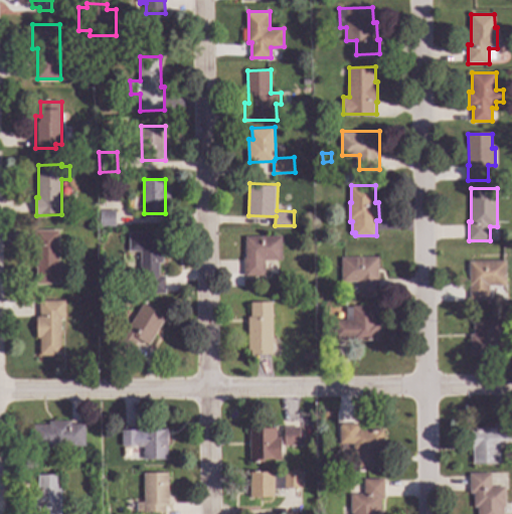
[(116,226),(101,226),(101,210),(117,210),(116,226)]
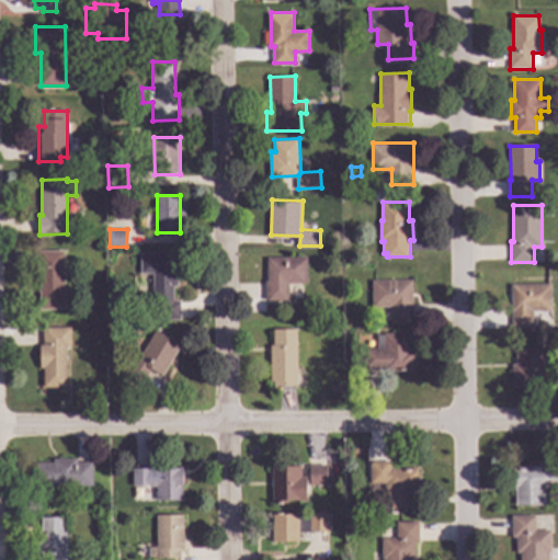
[(66,309),(42,310),(42,292),(40,292),(40,251),(66,251),(66,309)]
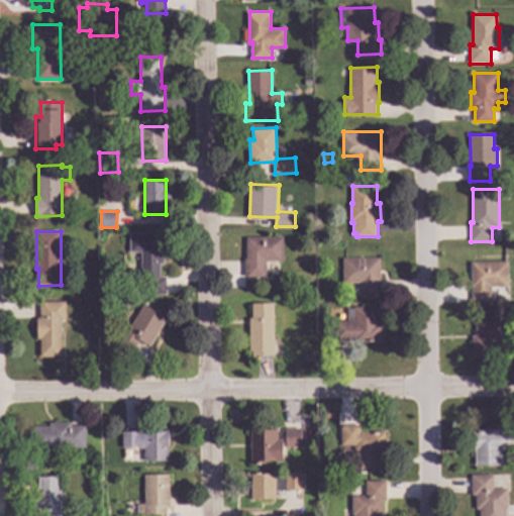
[(167,248),(165,248),(164,264),(161,264),(161,281),(141,281),(141,252),(130,252),(130,233),(167,232),(167,248)]
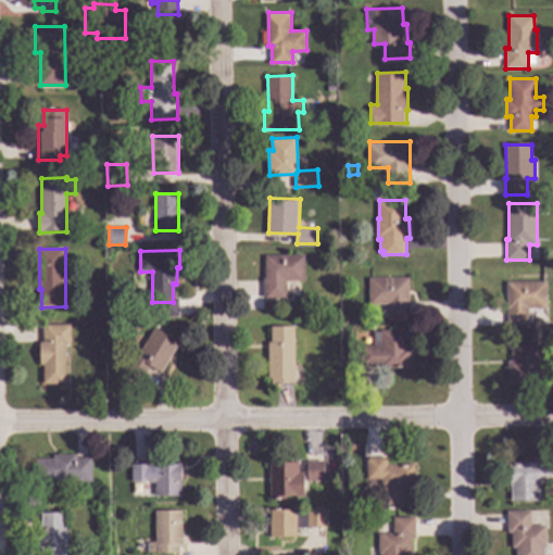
[(306,280),(288,280),(288,297),(265,297),(265,278),(267,278),(267,254),(306,254),(306,280)]
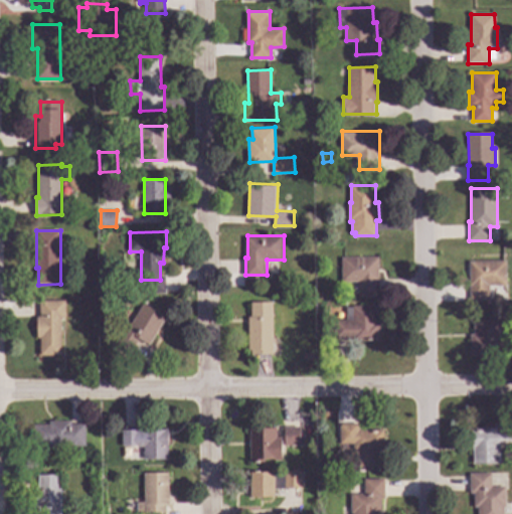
[(343,257),(379,257),(379,294),(360,294),(360,280),(343,280),(343,257)]
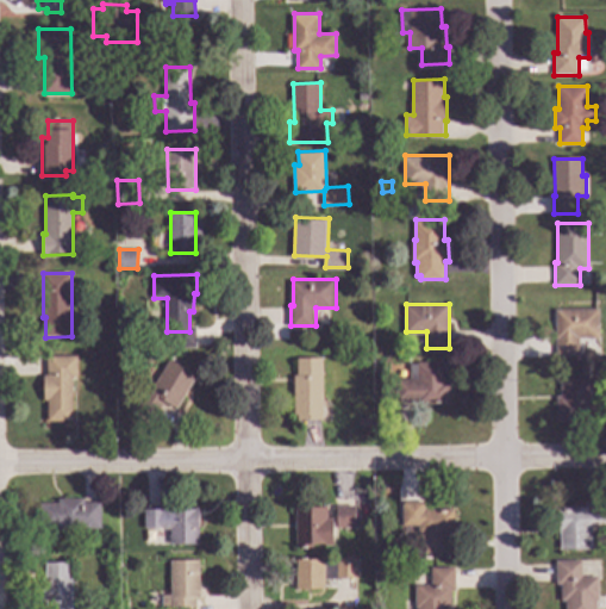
[(600,339),(580,339),(580,354),(556,355),(556,309),(600,309),(600,339)]
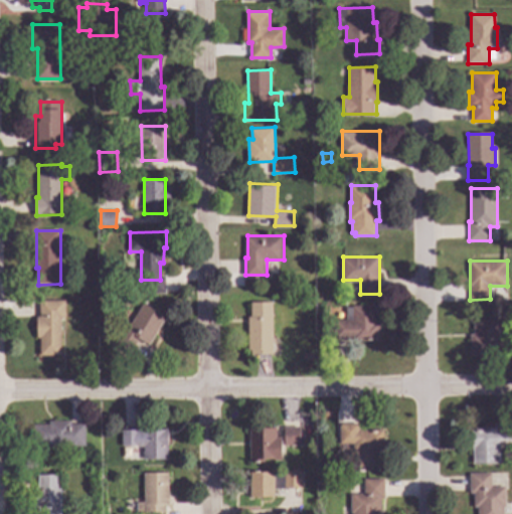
[(65,318),(61,318),(62,355),(41,355),(41,338),(38,338),(37,317),(40,317),(40,302),(65,301),(65,318)]
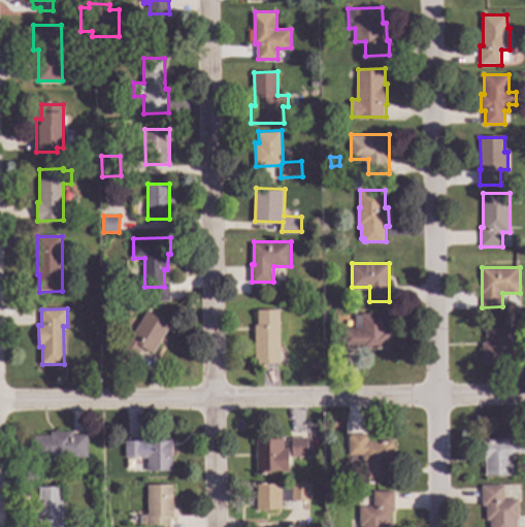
[(281,362),(259,362),(259,358),(256,358),(257,324),(259,324),(259,308),(281,308),(281,362)]
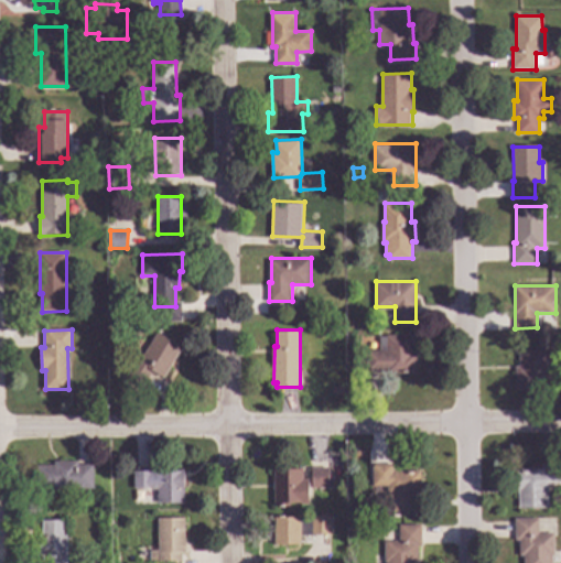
[(183,347),(164,378),(153,371),(144,386),(127,376),(137,359),(140,361),(159,332),(183,347)]
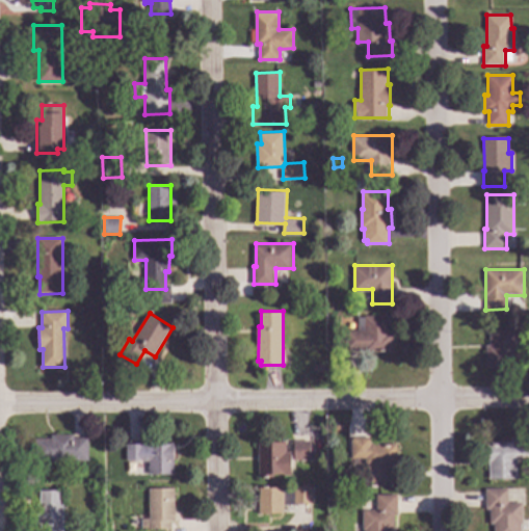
[(390,330),(394,330),(394,350),(366,350),(366,349),(346,349),(346,329),(359,328),(359,315),(390,315),(390,330)]
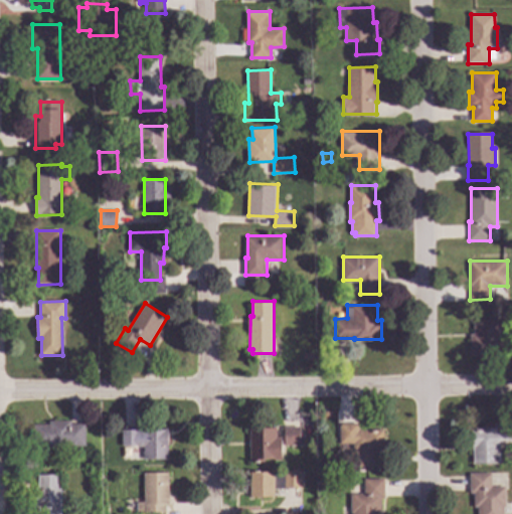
[(502,334),(511,334),(511,356),(503,356),(502,354),(472,354),(472,334),(475,334),(475,319),(502,319),(502,334)]
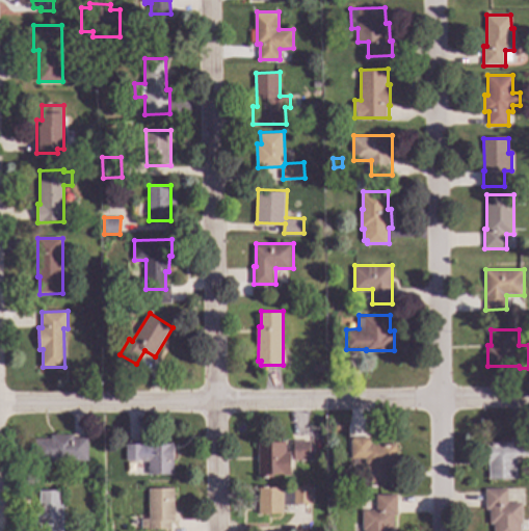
[(325,372),(314,372),(314,364),(325,364),(325,372)]
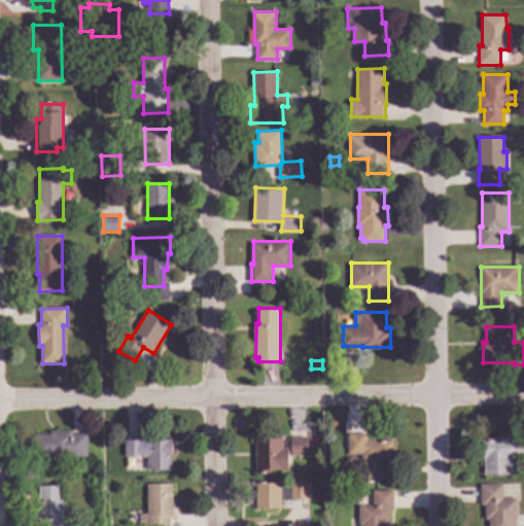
[(74,434),(89,434),(89,457),(36,457),(36,434),(51,434),(51,430),(74,430),(74,434)]
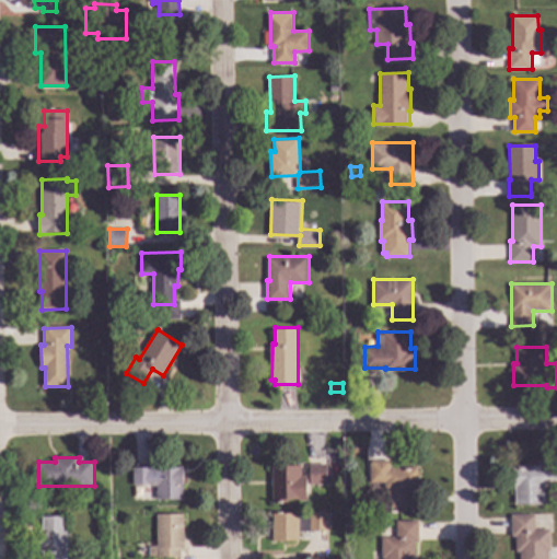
[(556,479),(544,479),(544,504),(515,504),(515,489),(513,489),(513,466),(540,466),(540,461),(556,459),(556,479)]
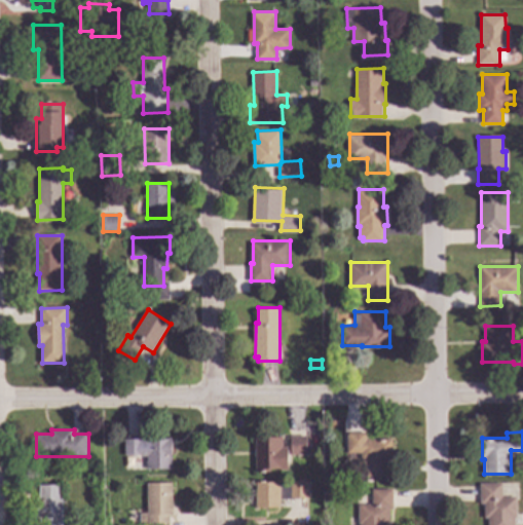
[(367,440),(393,440),(393,458),(389,458),(389,476),(364,477),(364,459),(362,459),(362,453),(348,453),(348,433),(367,433),(367,440)]
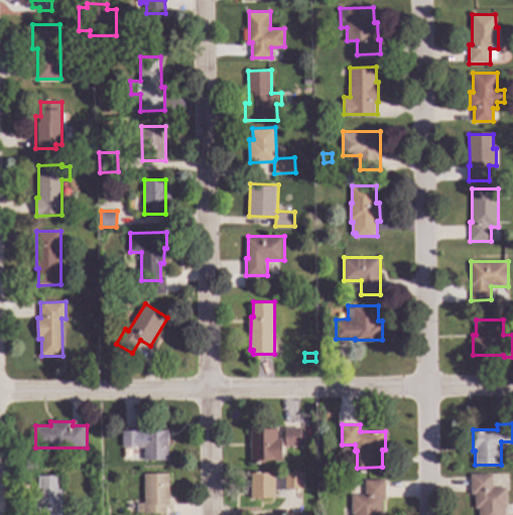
[(301,446),(284,446),(284,462),(265,461),(265,463),(251,463),(252,428),(277,428),(277,438),(283,438),(283,439),(285,439),(285,428),(301,428),(301,446)]
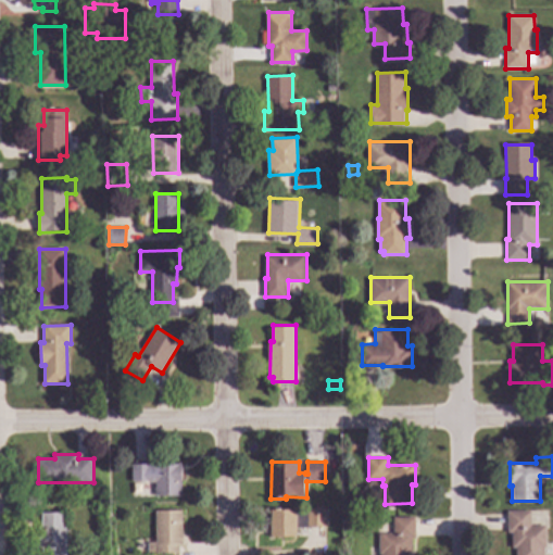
[(183,484),(181,484),(181,496),(156,496),(156,481),(133,481),(133,465),(151,464),(151,468),(155,468),(155,464),(183,464),(183,484)]
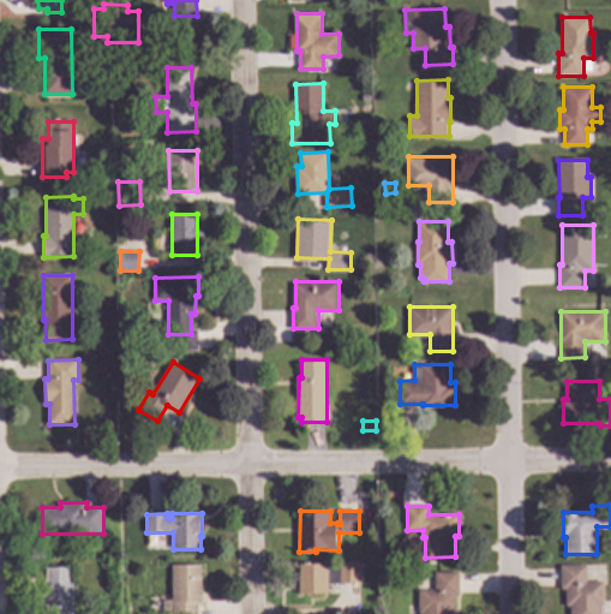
[(361,584),(329,584),(329,594),(300,594),(300,565),(329,565),(329,568),(339,568),(339,562),(361,562),(361,584)]
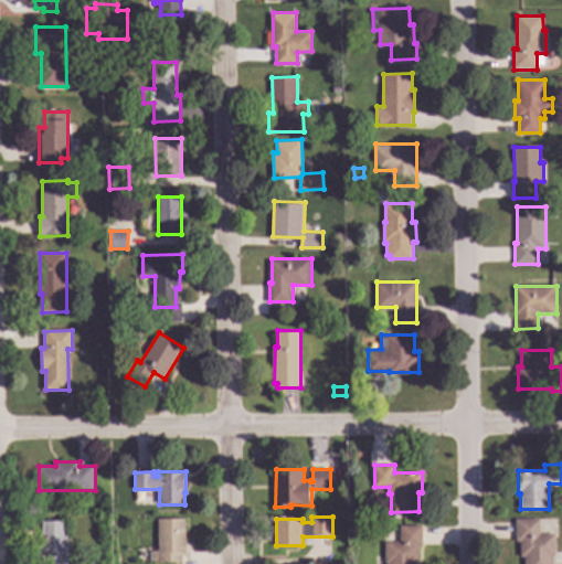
[(186,553),(182,553),(182,562),(159,562),(159,561),(151,561),(151,550),(159,550),(159,519),(186,519),(186,553)]
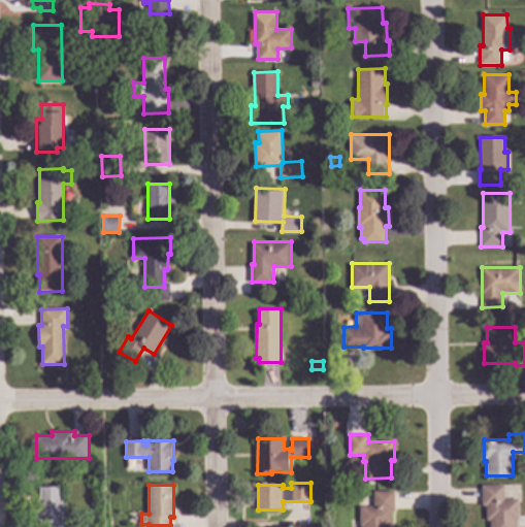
[(504,499),(519,499),(519,520),(517,520),(517,526),(490,526),(490,520),(487,520),(487,505),(483,505),(483,485),(504,485),(504,499)]
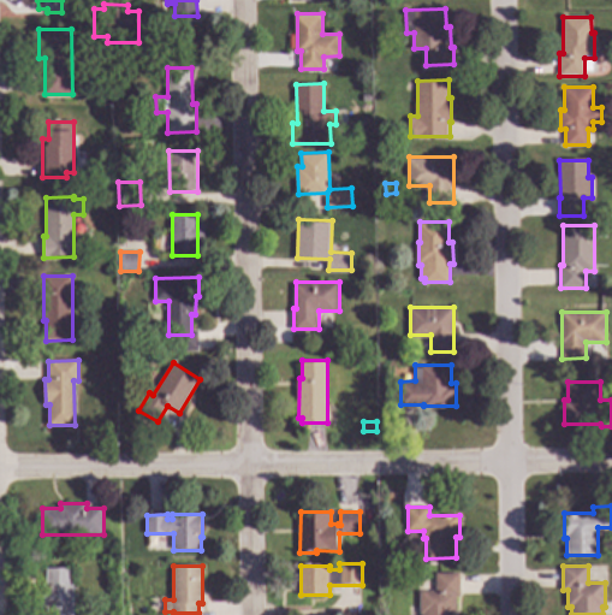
[(73,614),(48,614),(48,607),(43,607),(43,584),(47,584),(47,568),(73,568),(73,614)]
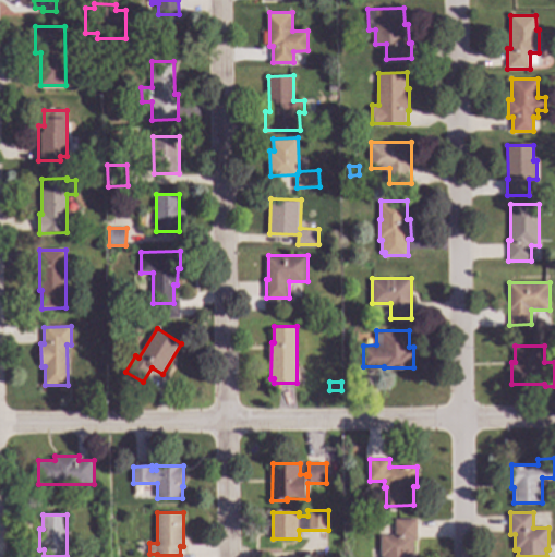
[(417,541),(413,541),(413,555),(410,555),(410,556),(383,556),(381,556),(381,535),(395,535),(395,519),(417,519),(417,541)]
